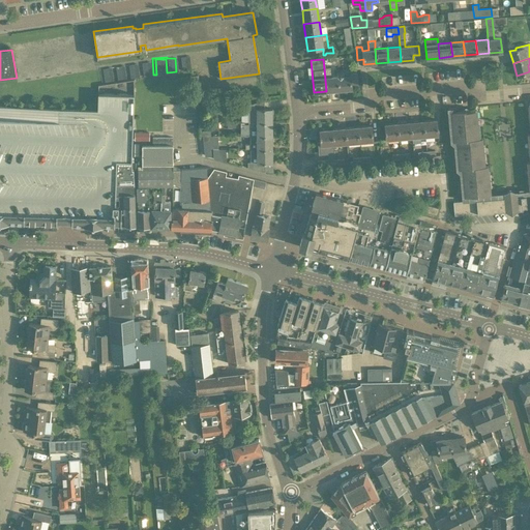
[(157,74),(166,74),(165,60),(156,60),(157,74)]
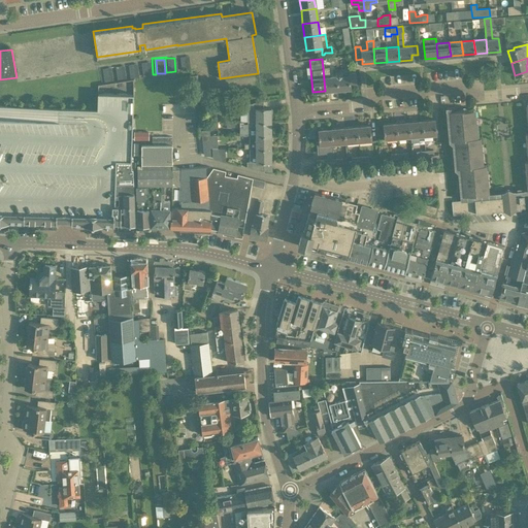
[(131,80),(104,81),(104,92),(134,92),(134,76),(152,76),(152,62),(131,62),(131,80)]
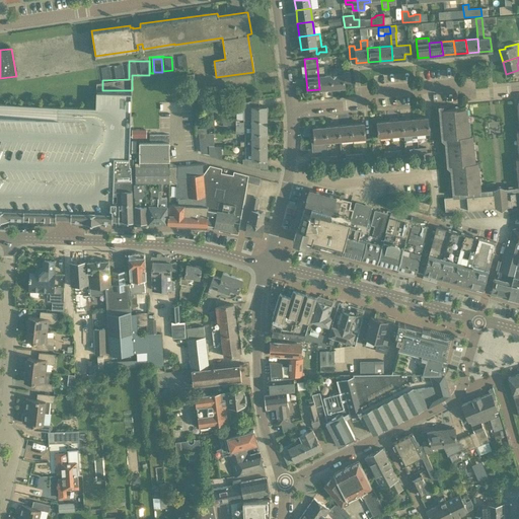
[(323,66),(317,67),(319,89),(331,88),(329,68),(326,68),(327,75),(324,75),(323,66)]
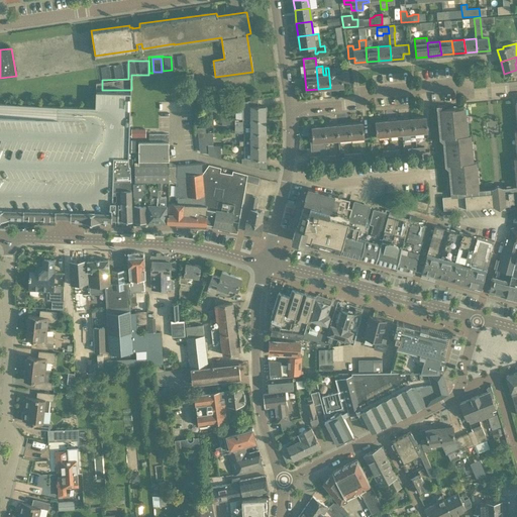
[(328,68),(330,88),(343,87),(342,82),(350,82),(348,70),(340,71),(341,73),(332,74),(331,67),(328,68)]
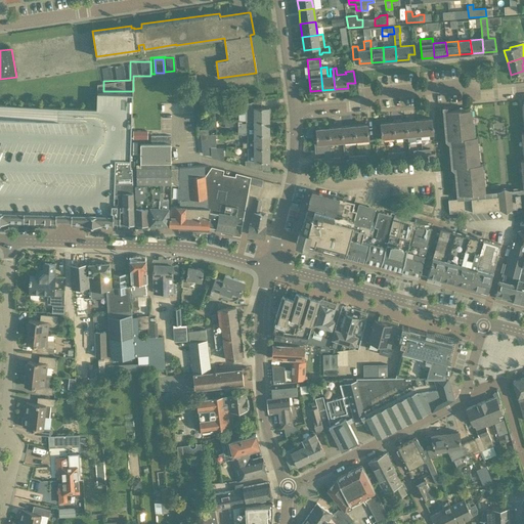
[(0,221),(8,221),(8,220),(56,222),(56,220),(71,220),(71,222),(83,222),(83,224),(100,224),(100,223),(114,223),(114,222),(120,222),(120,207),(117,207),(117,204),(115,203),(115,198),(116,160),(130,160),(132,93),(97,92),(96,107),(9,105),(8,119),(0,118),(0,221)]
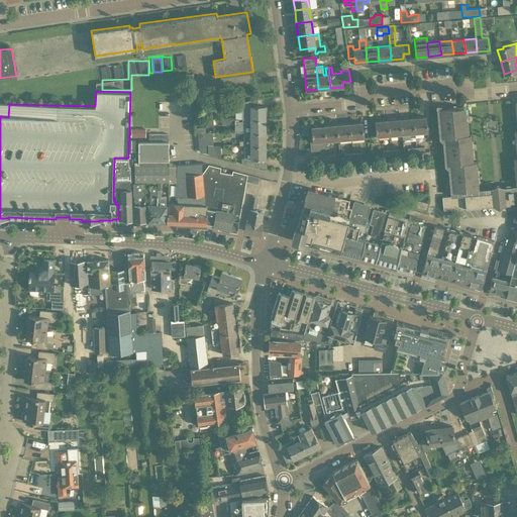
[(241,109),(241,119),(249,119),(249,118),(265,119),(265,106),(256,106),(256,99),(232,103),(232,109),(241,109)]
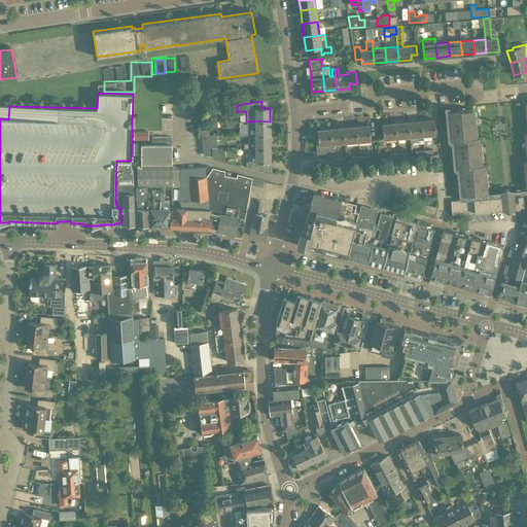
[(459,168),(461,181),(462,196),(487,194),(485,165),(482,165),(479,137),(476,137),(473,109),(461,110),(460,109),(456,110),(456,107),(448,108),(451,140),(454,140),(456,168),(459,168)]
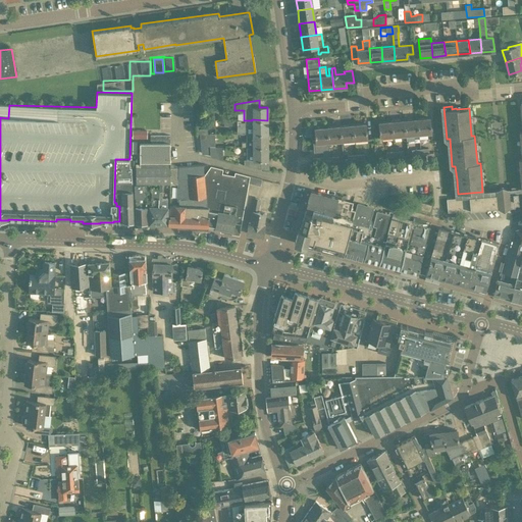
[(417,119),(418,134),(431,133),(430,118),(417,119)]
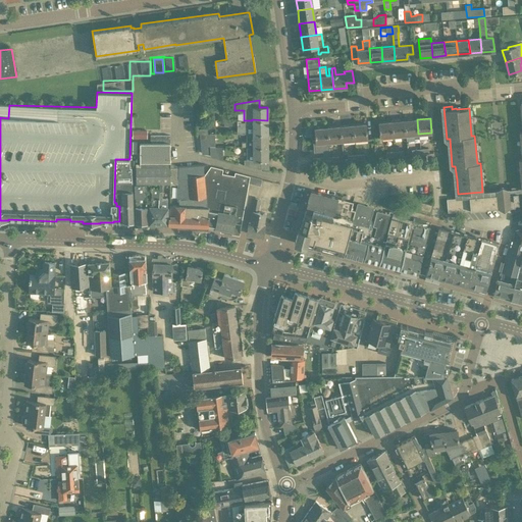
[(252,120),(244,120),(244,127),(246,127),(246,134),(267,134),(267,120),(252,119),(252,120)]
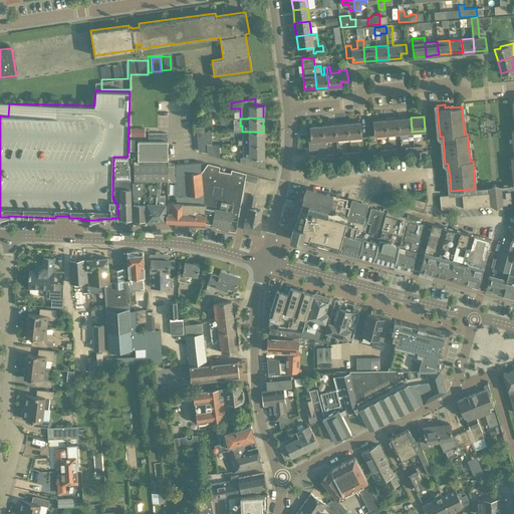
[(411,117),(398,118),(400,134),(408,133),(408,137),(413,136),(412,132),(411,117)]
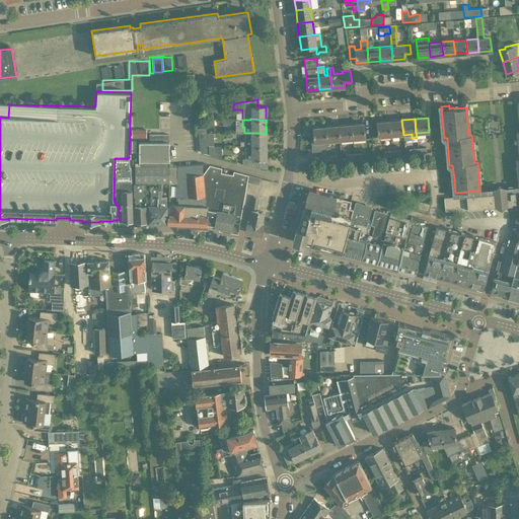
[(401,120),(389,121),(390,136),(403,135),(401,120)]
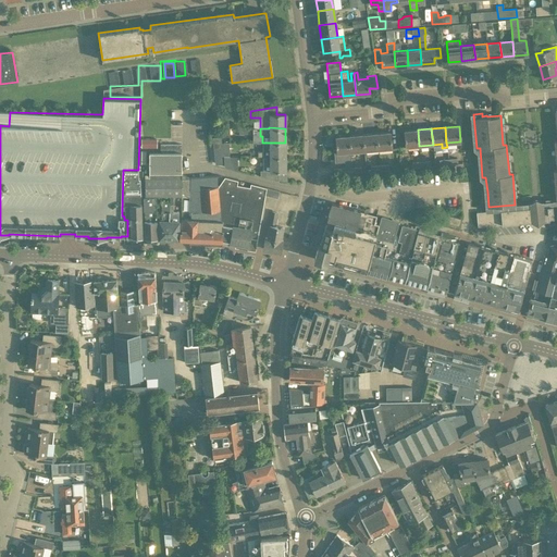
[(405,147),(419,146),(418,130),(404,132),(405,147)]
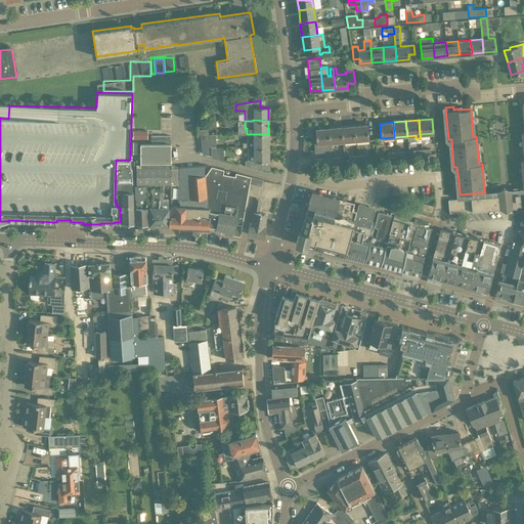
[(354,126),(355,140),(368,139),(367,125),(354,126)]
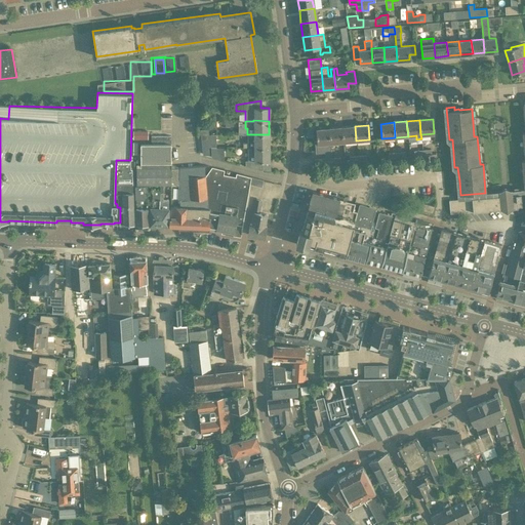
[(355,126),(341,127),(344,143),(356,140),(355,126)]
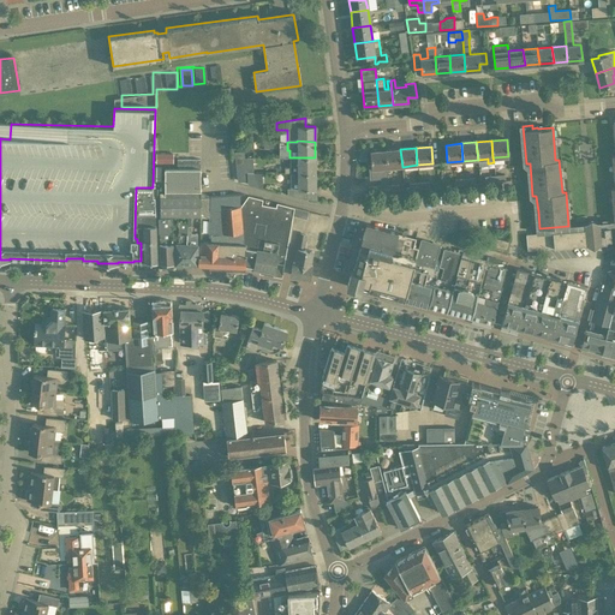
[(400,149),(386,150),(387,168),(402,167),(400,149)]
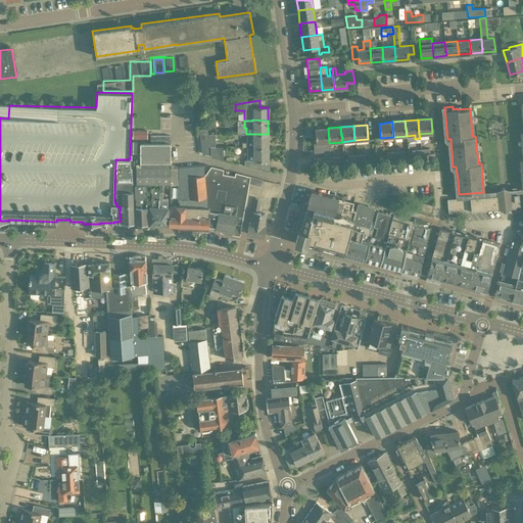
[(316,144),(329,143),(328,128),(315,129),(316,144)]
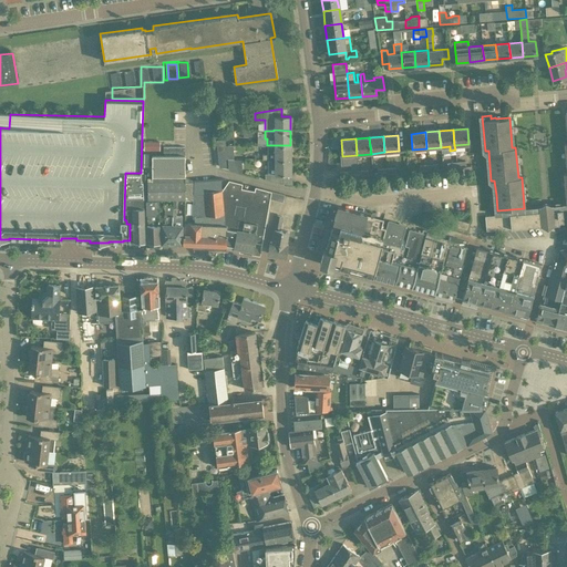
[(261,160),(267,160),(291,158),(290,145),(267,145),(267,154),(261,154),(261,160)]
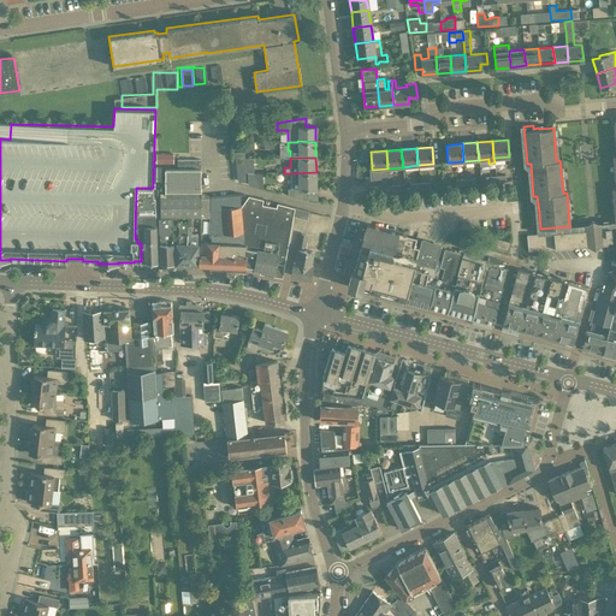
[(160,194),(160,218),(201,217),(201,213),(209,219),(209,234),(211,234),(211,242),(200,241),(200,242),(199,265),(209,266),(244,267),(246,248),(246,244),(244,244),(243,234),(243,232),(242,214),(241,206),(240,206),(241,194),(209,196),(201,191),(201,169),(177,169),(176,169),(165,169),(165,194),(160,194)]
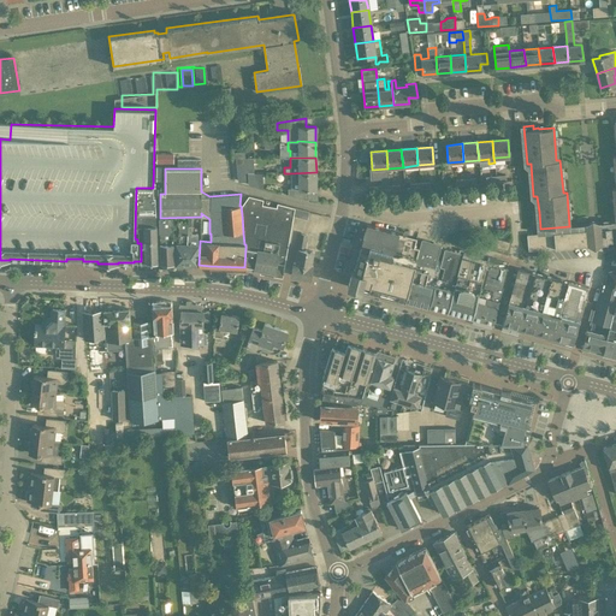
[(248,172),(248,184),(259,187),(259,173),(248,172)]
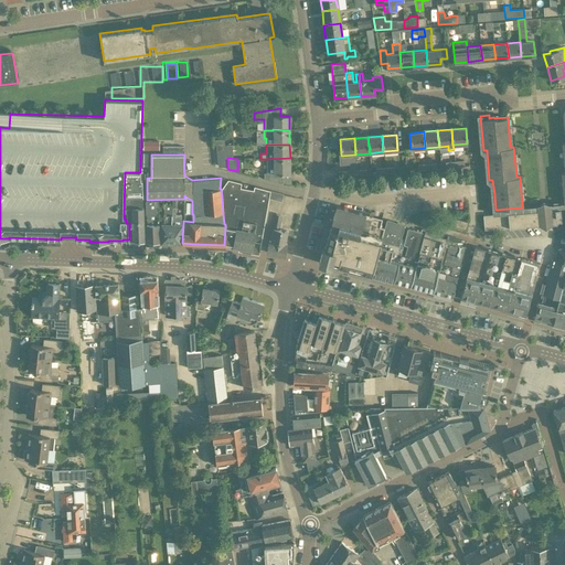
[(290,173),(290,158),(266,159),(266,173),(263,173),(263,179),(281,183),(281,173),(290,173)]
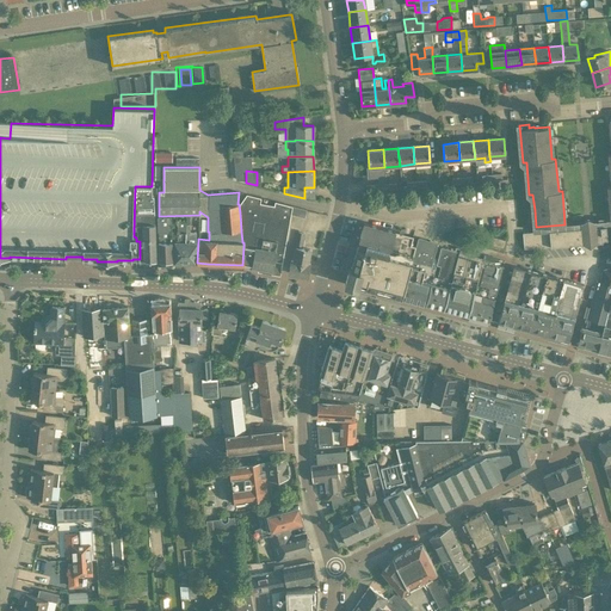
[(135,186),(134,230),(143,230),(143,259),(143,260),(156,261),(153,197),(152,197),(152,186),(135,186)]
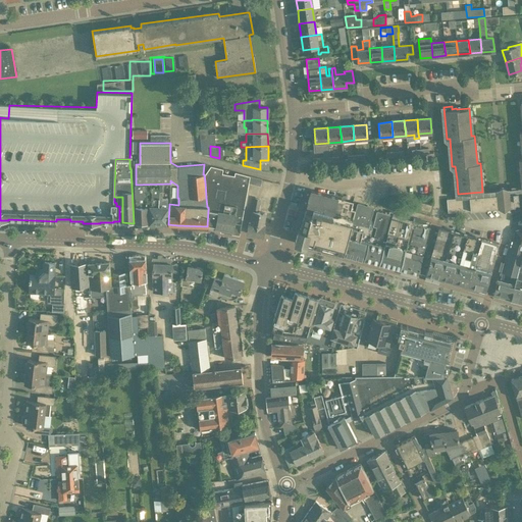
[(211,165),(204,174),(205,181),(206,197),(206,198),(207,207),(208,207),(208,210),(207,226),(208,226),(215,227),(217,212),(220,212),(226,173),(222,172),(223,168),(211,165)]
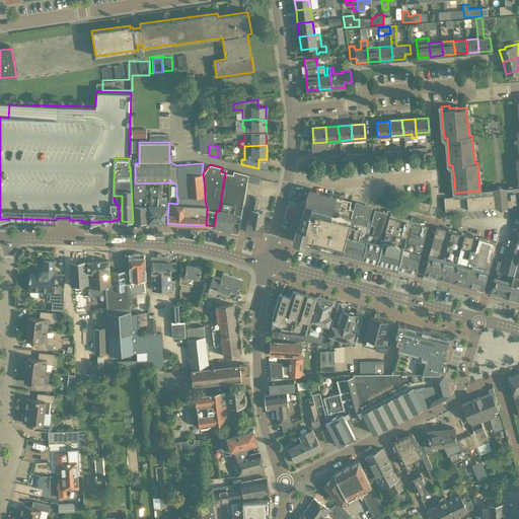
[(216,211),(214,226),(216,227),(219,227),(223,227),(223,225),(232,225),(237,226),(238,227),(245,187),(244,187),(245,181),(246,174),(232,170),(232,173),(225,172),(219,211),(216,211)]
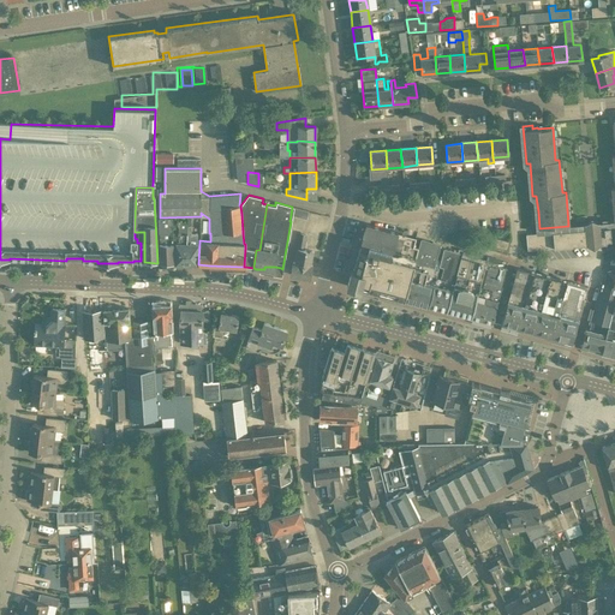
[(294,207),(293,215),(306,219),(309,210),(294,207)]
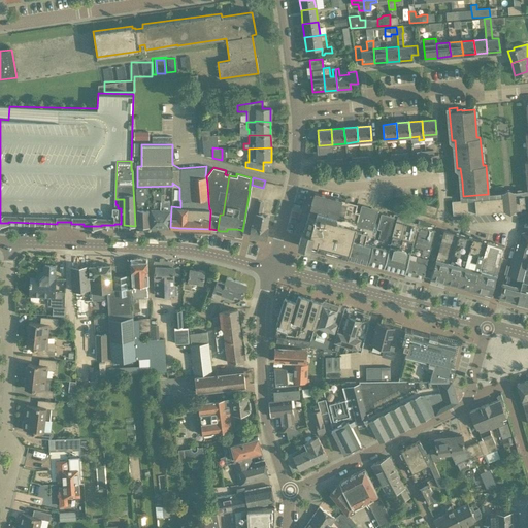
[(149,209),(147,187),(135,187),(136,225),(150,226),(149,209)]
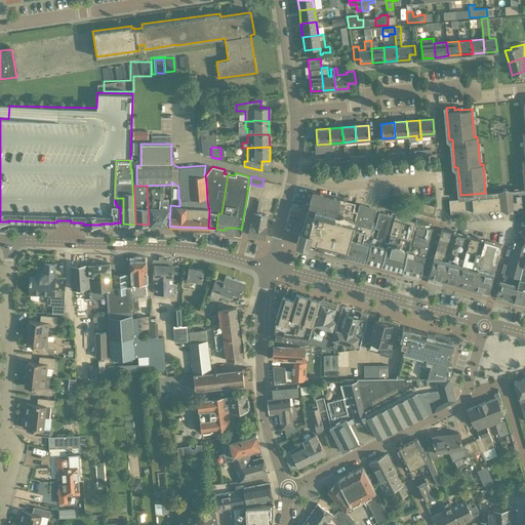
[(160,187),(160,191),(159,226),(167,226),(167,199),(163,199),(164,187),(160,187)]
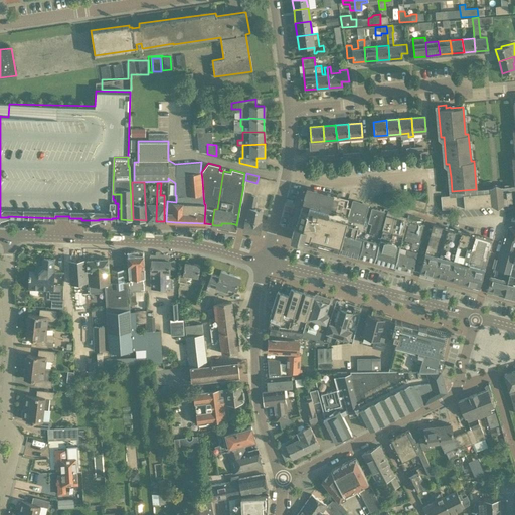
[(147,220),(156,221),(157,187),(150,186),(149,204),(147,204),(147,220)]
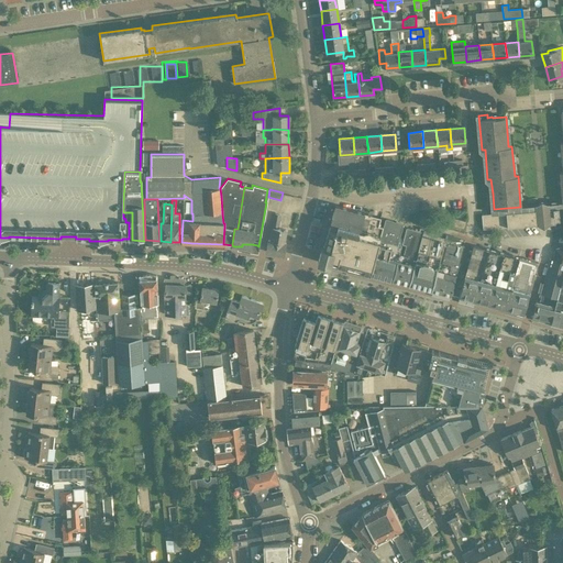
[(371,214),(334,206),(323,247),(321,247),(317,262),(330,265),(330,263),(355,269),(371,274),(383,227),(378,225),(381,218),(371,214)]
